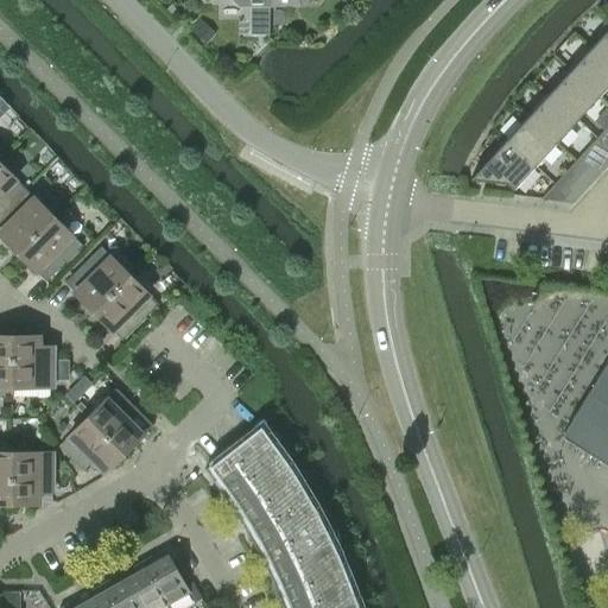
[(607,63),(607,27),(590,48),(607,63)]
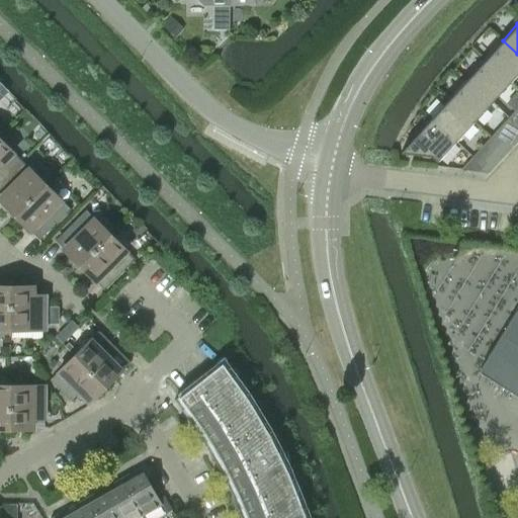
[(509,82),(517,72),(517,54),(503,40),(485,60),(509,82)]
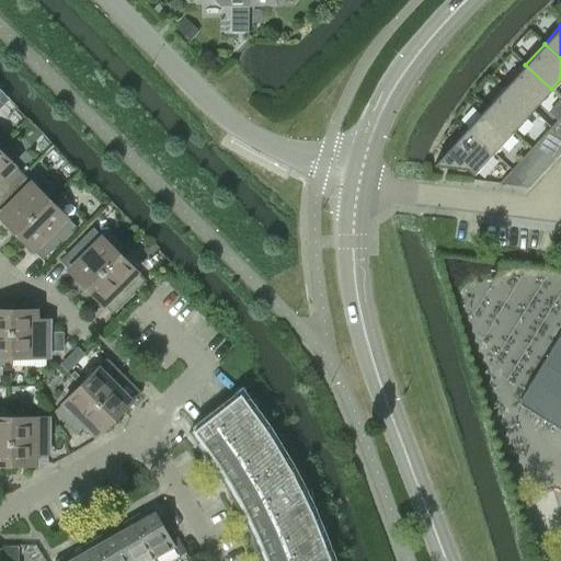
[(533,111),(551,89),(525,65),(506,87),(533,111)]
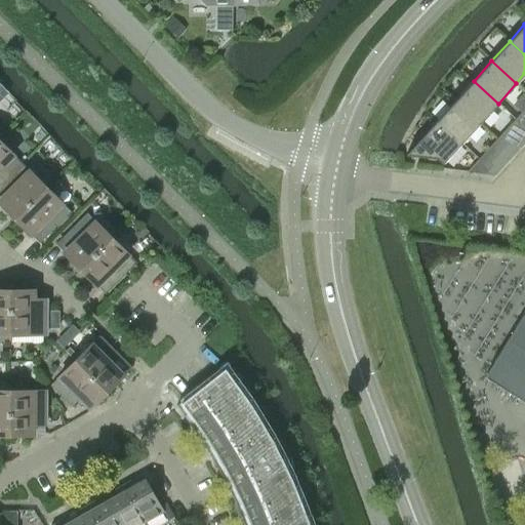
[(480,123),(498,104),(474,81),(455,101),(480,123)]
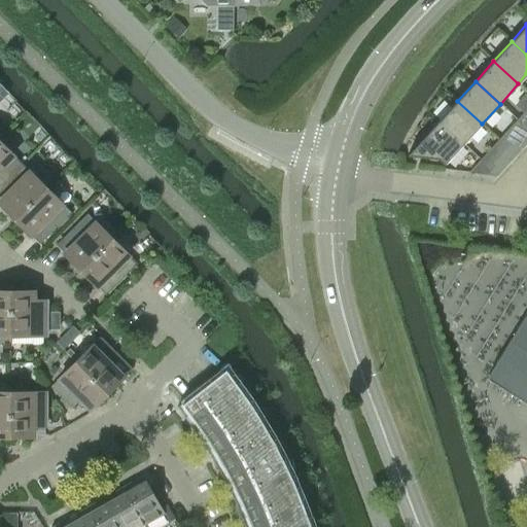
[(463,144),(482,124),(457,101),(438,121),(463,144)]
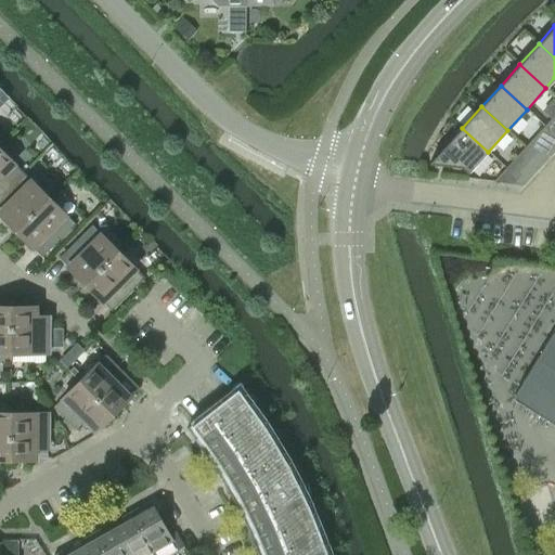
[(467,173),(488,152),(462,128),(428,164),(461,168),(466,172),(467,173)]
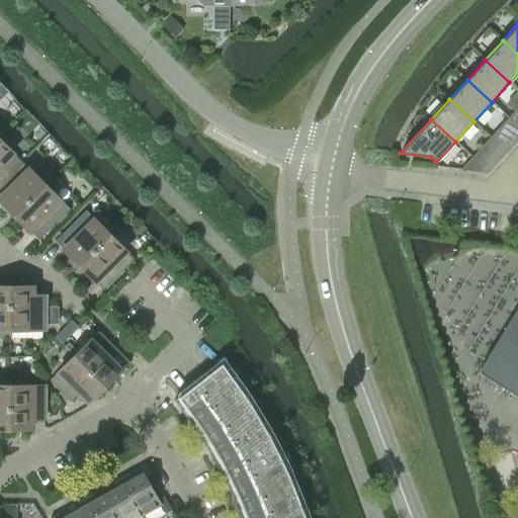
[(497,131),(491,138),(506,152),(513,146),(497,131)]
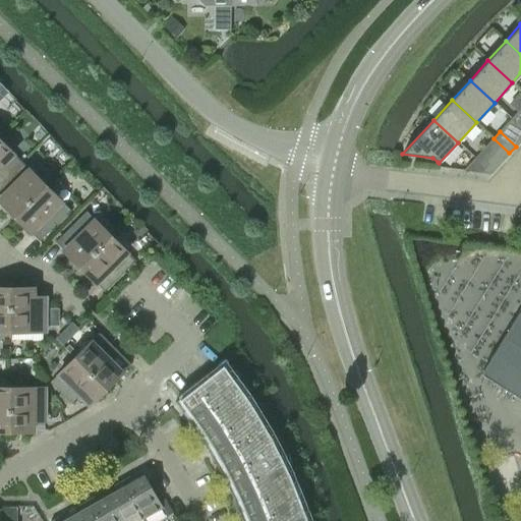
[(487,146),(503,160),(509,153),(494,138),(487,146)]
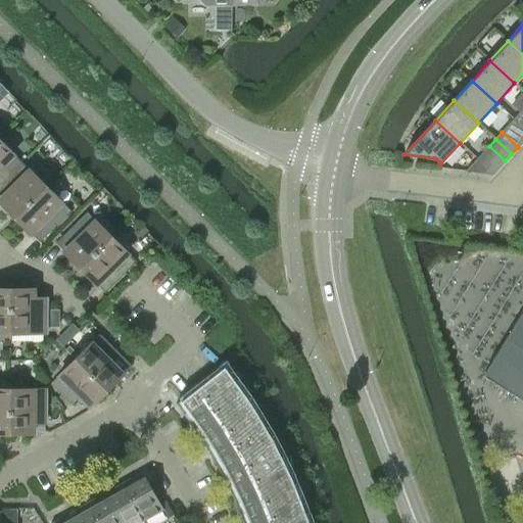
[(0,142),(0,183),(20,163),(0,142)]
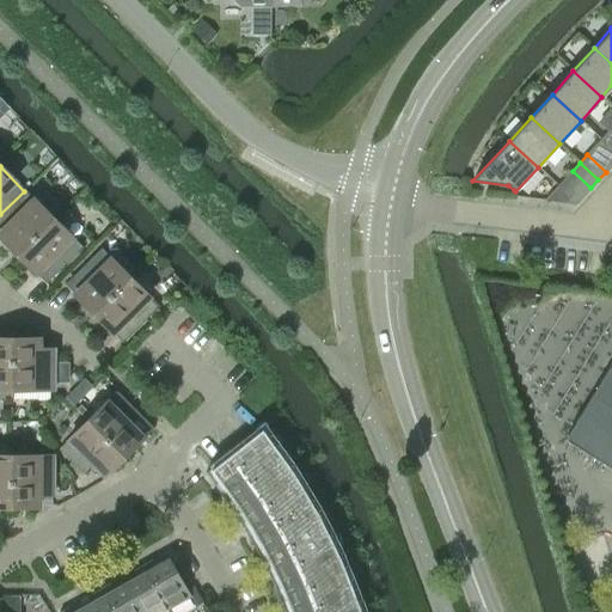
[(545,201),(576,204),(577,203),(558,185),(545,200),(545,201)]
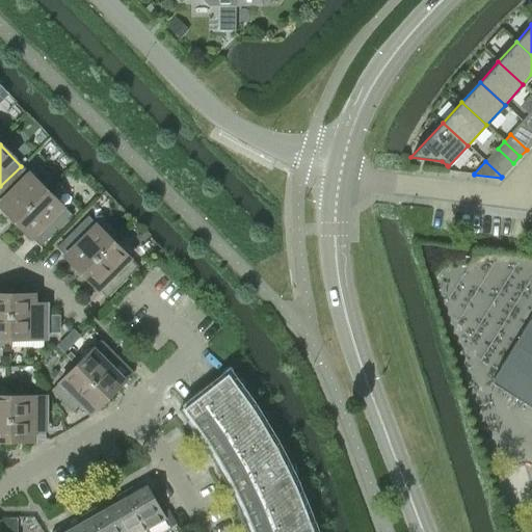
[(21,166),(0,186),(0,206),(1,205),(16,219),(45,190),(21,166)]
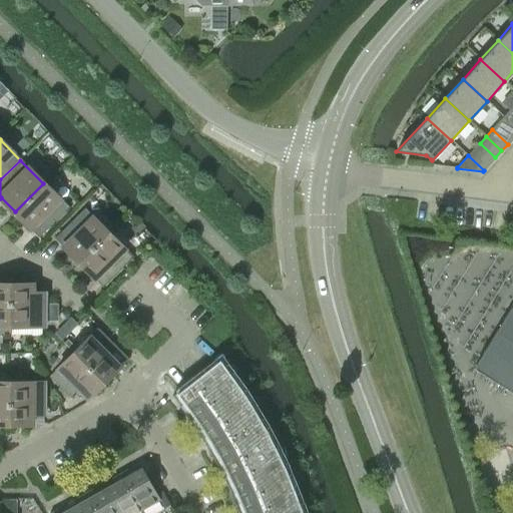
[(43,183),(15,211),(31,226),(28,229),(38,239),(68,208),(43,183)]
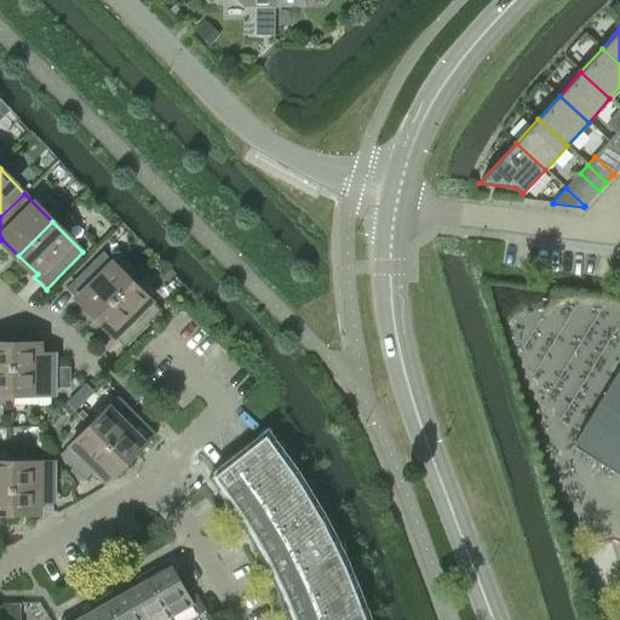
[(97,316),(131,282),(102,253),(65,290),(78,302),(80,299),(97,316)]
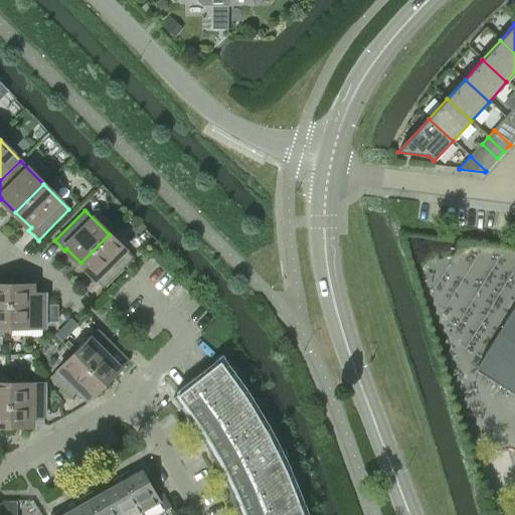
[(109,234),(80,263),(96,277),(94,279),(103,289),(133,259),(109,234)]
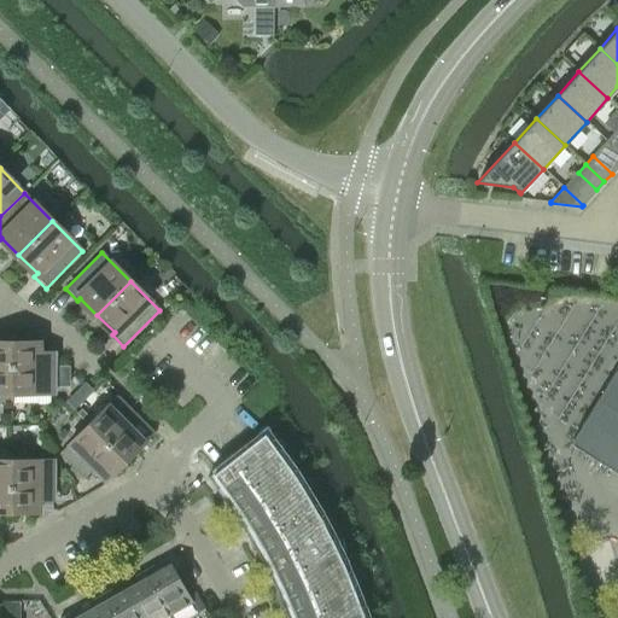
[(9,347),(10,394),(52,394),(52,360),(38,360),(38,347),(9,347)]
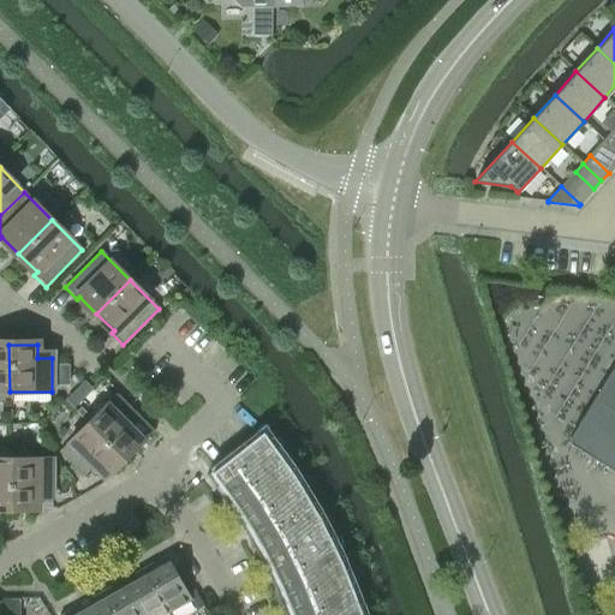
[(614,364),(567,442),(614,471),(614,364)]
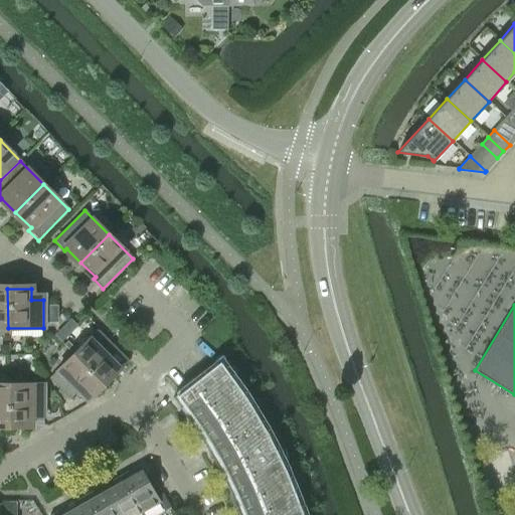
[(43,323),(56,323),(56,306),(43,306),(43,323)]
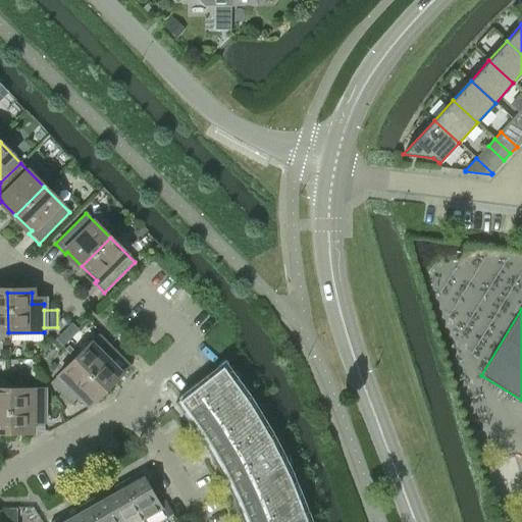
[(72,360),(101,388),(118,371),(110,363),(119,355),(99,334),(72,360)]
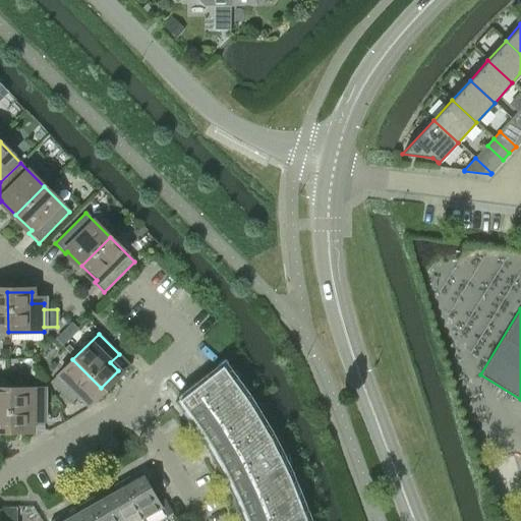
[(77,395),(85,403),(101,388),(72,359),(50,382),(70,403),(77,395)]
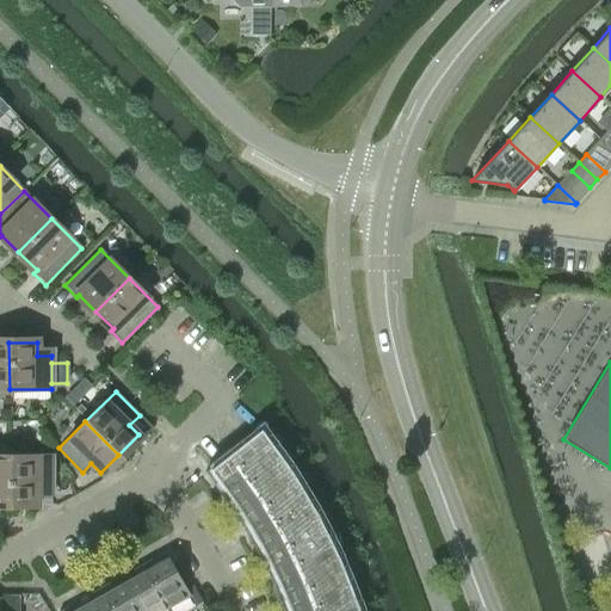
[(261,429),(210,469),(221,485),(229,495),(233,501),(238,507),(294,471),(291,467),(287,470),(263,436),(267,433),(264,427),(261,429)]
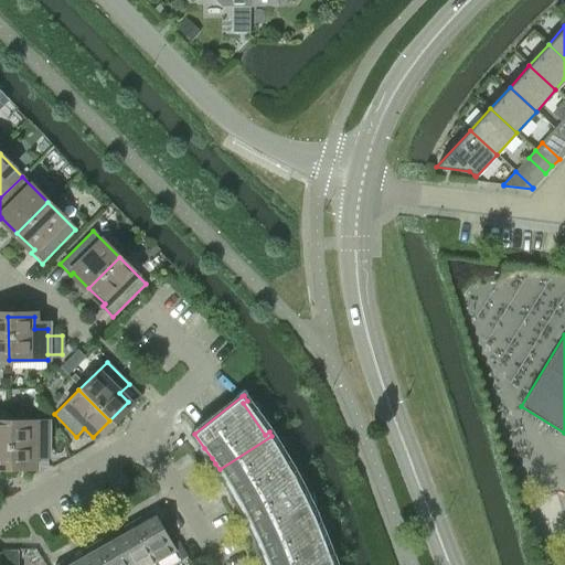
[(9,420),(9,464),(34,464),(34,452),(48,452),(48,420),(9,420)]
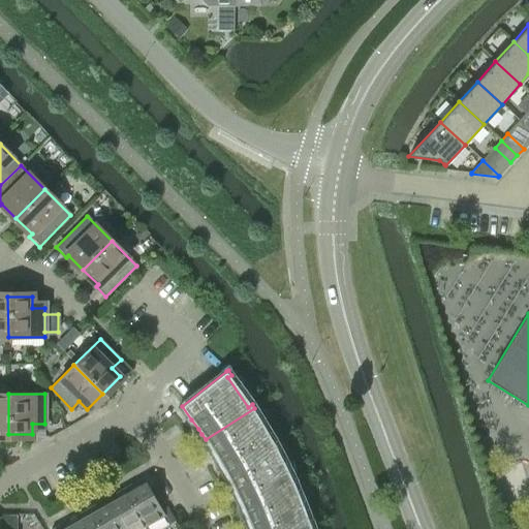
[(254,408),(206,439),(213,452),(219,462),(222,467),(225,473),(277,445),(274,441),(271,444),(253,414),(256,411),(254,408)]
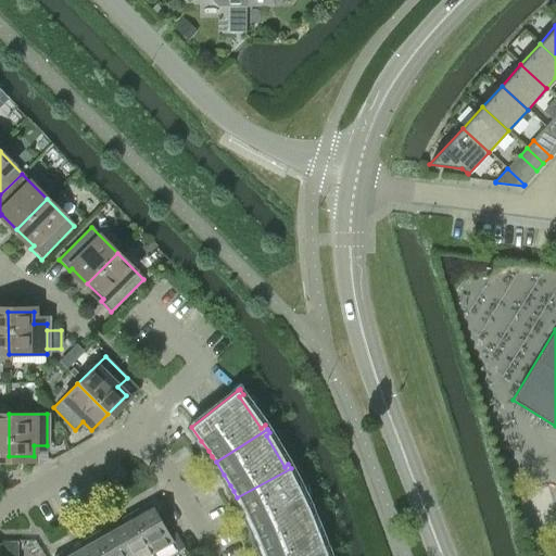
[(291,468),(237,497),(243,510),(250,522),(252,529),(255,533),(311,509),(308,505),(304,507),(289,475),(292,472),(291,468)]
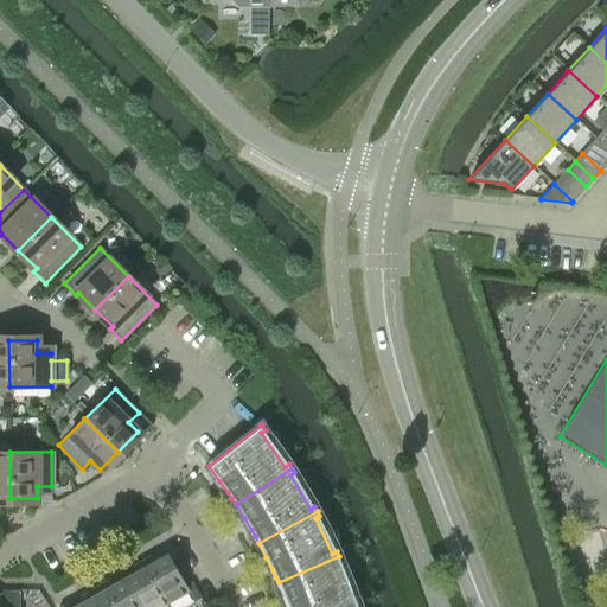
[(144,567),(166,605),(189,592),(167,554),(144,567)]
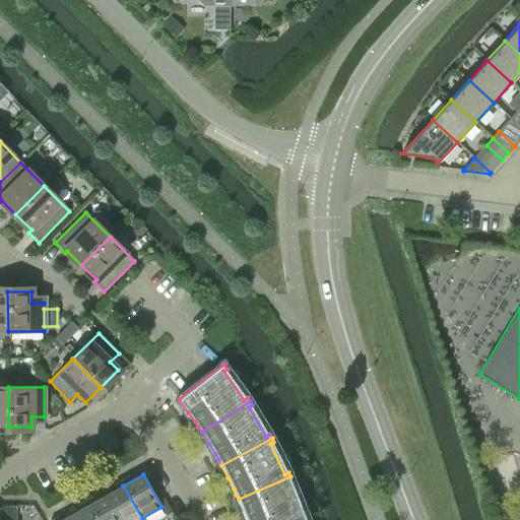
[(290,476),(239,499),(244,511),(247,519),(293,519),(306,516),(304,512),(300,513),(287,482),(291,480),(290,476)]
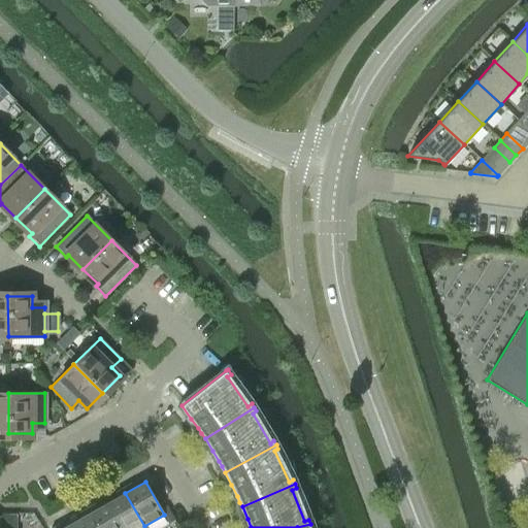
[(125,493),(107,503),(122,527),(140,527),(144,526),(125,493)]
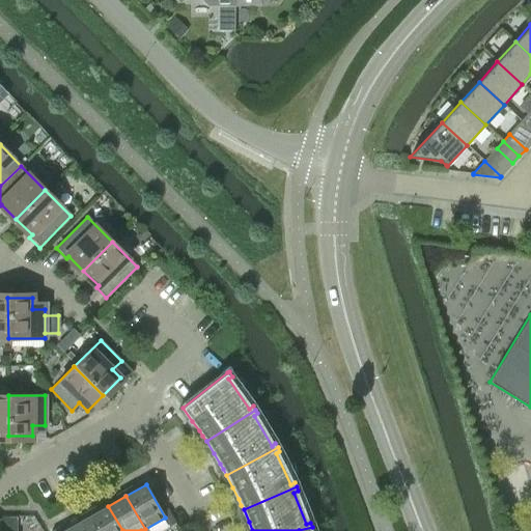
[(90,516),(98,530),(122,530),(108,506),(90,516)]
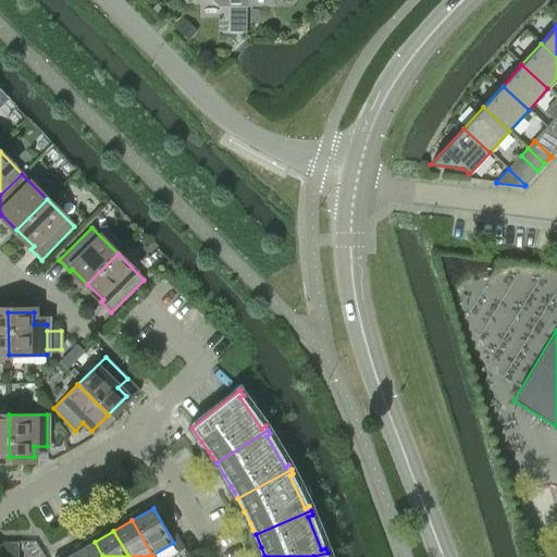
[(102,556),(95,542),(76,552),(78,556),(102,556)]
